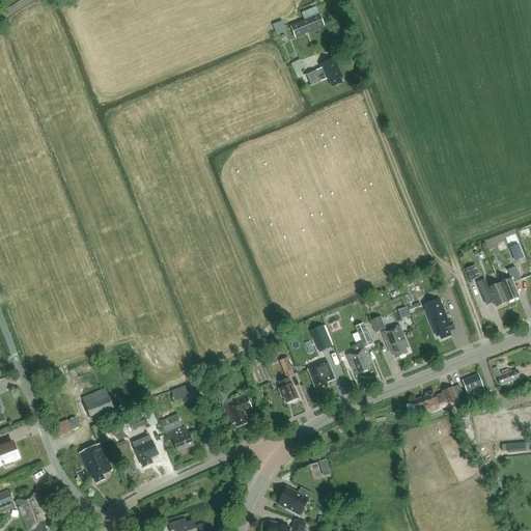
[(325,26),(319,15),(290,26),(296,38),(325,26)]
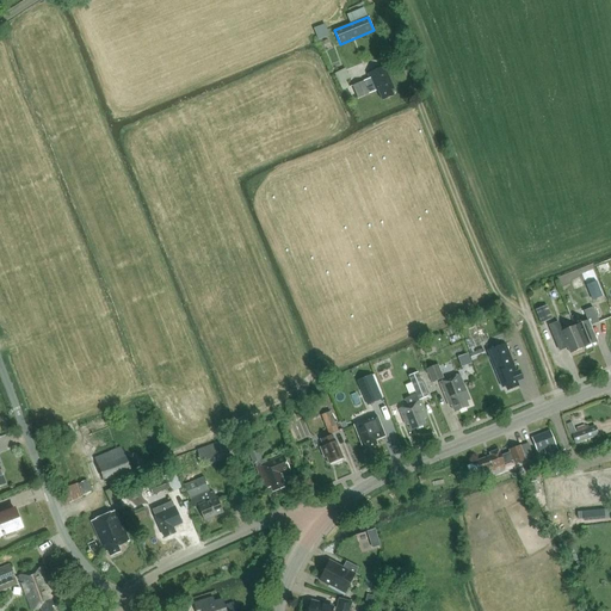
[(314,29),(319,41),(329,36),(325,24),(314,29)]
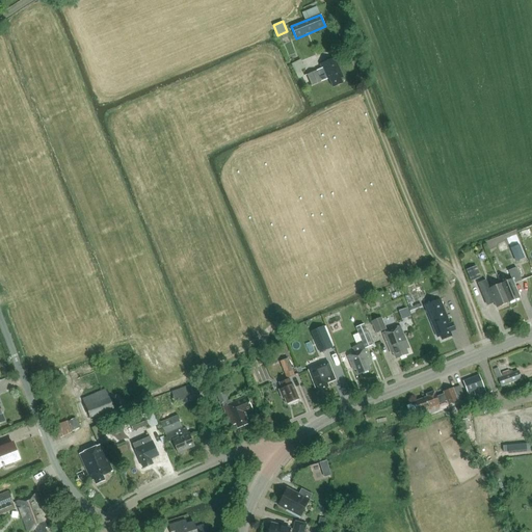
[(341,78),(343,77),(335,58),(320,64),(322,69),(308,75),(312,85),(329,78),(334,87),(343,83),(341,78)]
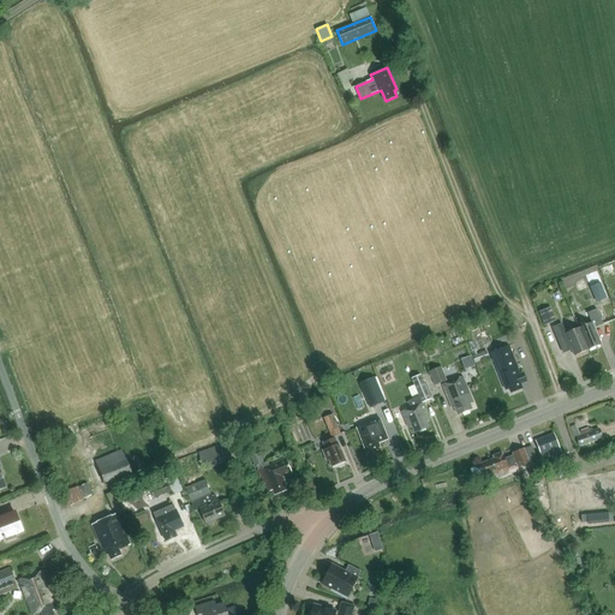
[(350,69),(339,72),(342,82),(353,77),(350,69)]
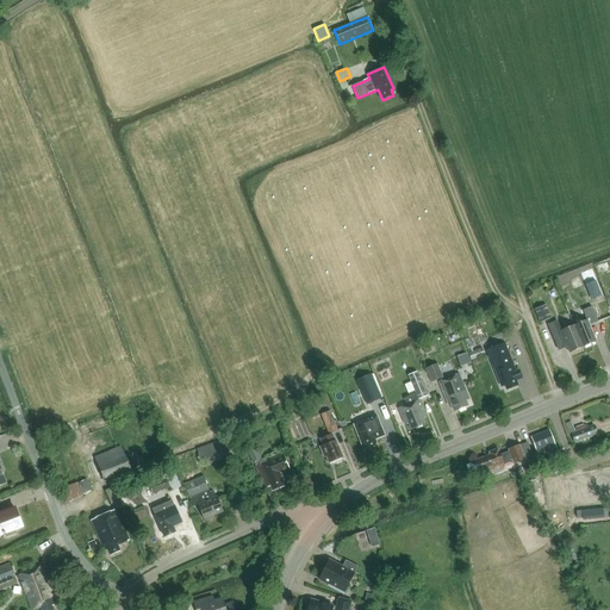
[(590,325),(598,322),(592,306),(583,310),(587,321),(574,325),(583,347),(597,342),(590,325)]
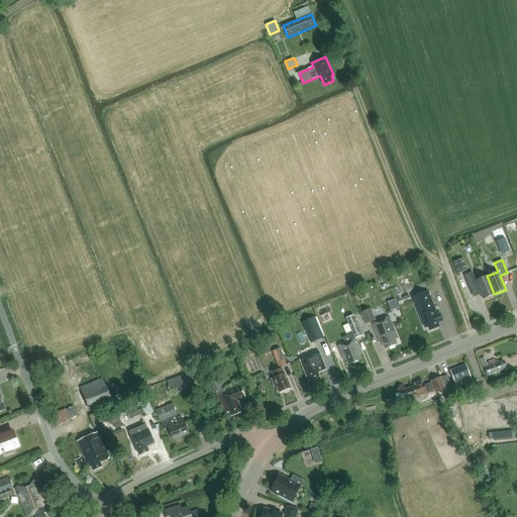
[(483,299),(494,294),(487,276),(476,280),(473,272),(464,275),(470,288),(478,285),(483,299)]
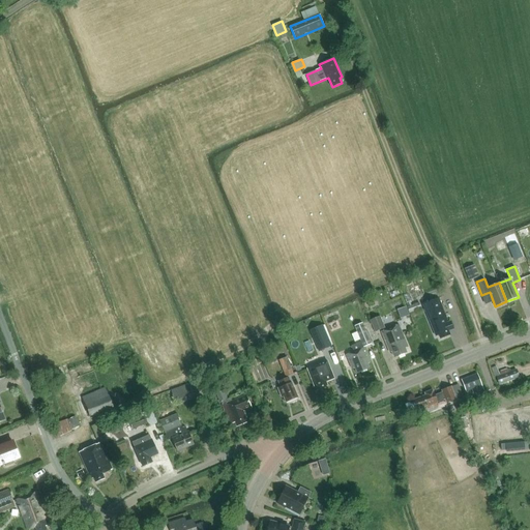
[(438,298),(422,304),(436,336),(439,335),(440,339),(449,334),(448,331),(453,329),(450,322),(448,323),(438,298)]
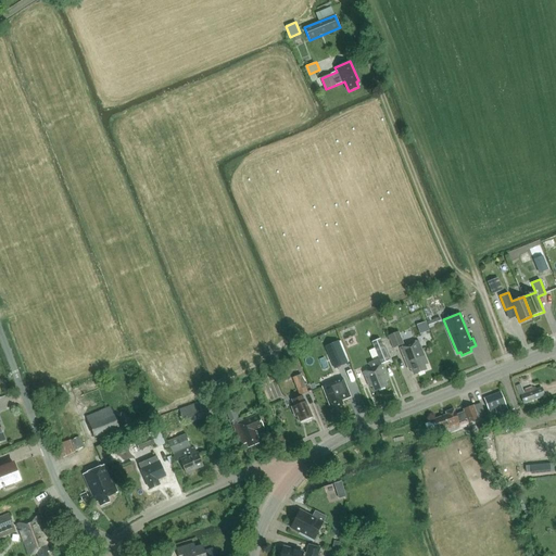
[(427,323),(429,329),(442,324),(439,317),(427,323)]
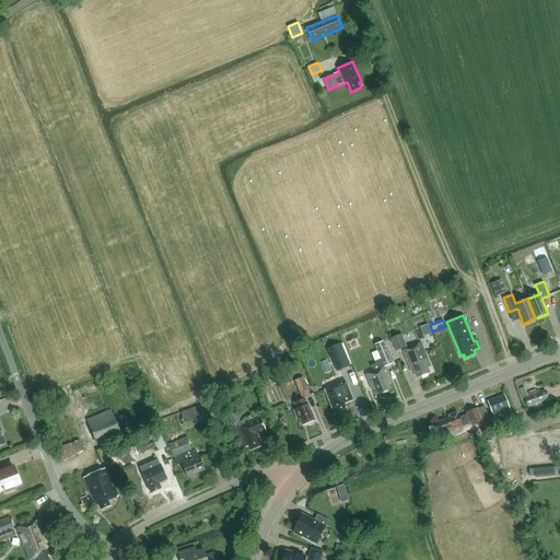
[(401,334),(391,339),(396,351),(407,347),(401,334)]
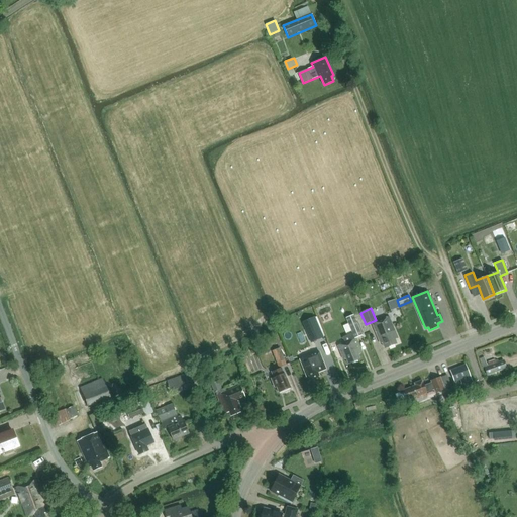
[(362,335),(355,320),(353,315),(346,318),(352,333),(342,337),(345,343),(338,346),(343,359),(346,358),(348,364),(359,358),(357,354),(362,353),(354,338),(362,335)]
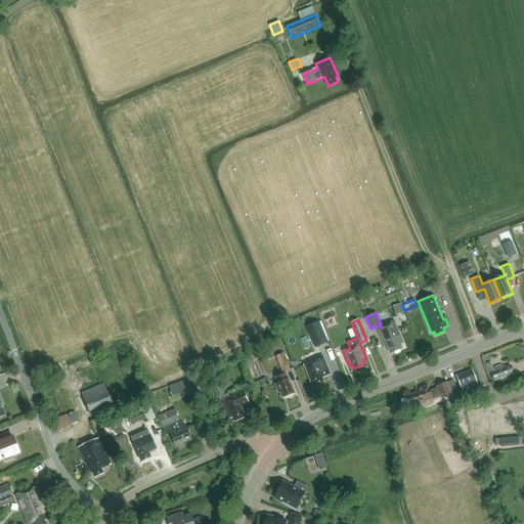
[(403,343),(397,329),(394,320),(377,328),(386,348),(388,347),(390,353),(401,348),(400,344),(403,343)]
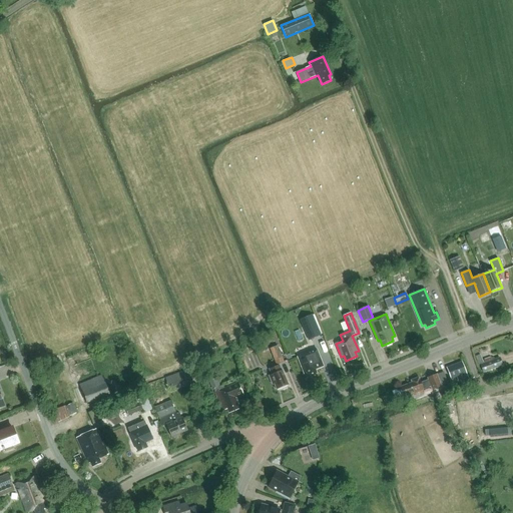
[(321,336),(312,315),(300,320),(308,341),(321,336)]
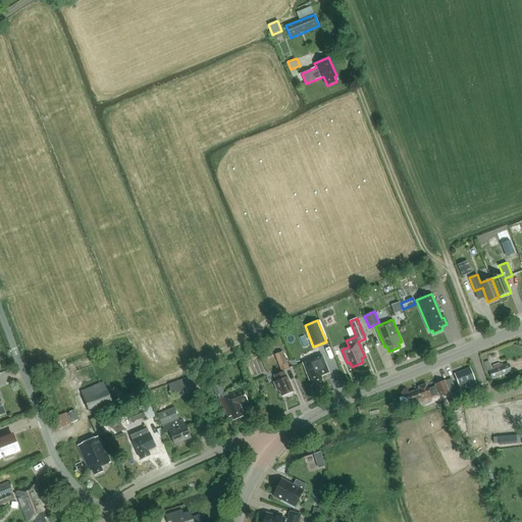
[(280,371),(289,368),(282,352),(274,355),(280,371)]
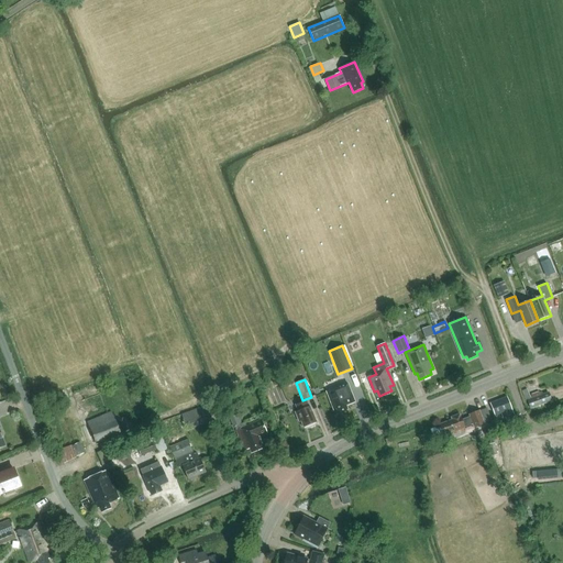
[(351,393),(348,384),(341,387),(327,392),(333,410),(337,409),(338,414),(348,410),(345,406),(355,401),(351,393)]
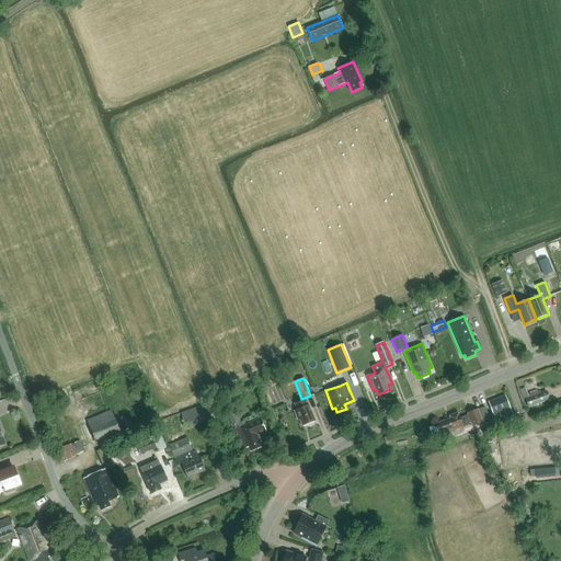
[(525,399),(528,408),(549,400),(546,391),(525,399)]
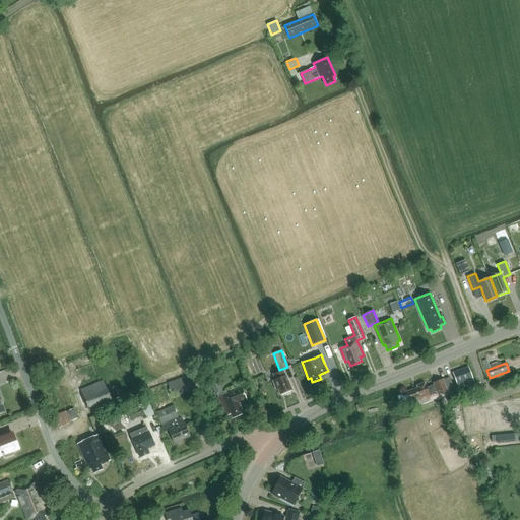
[(457,384),(462,382),(464,387),(474,383),(468,367),(452,373),(457,384)]
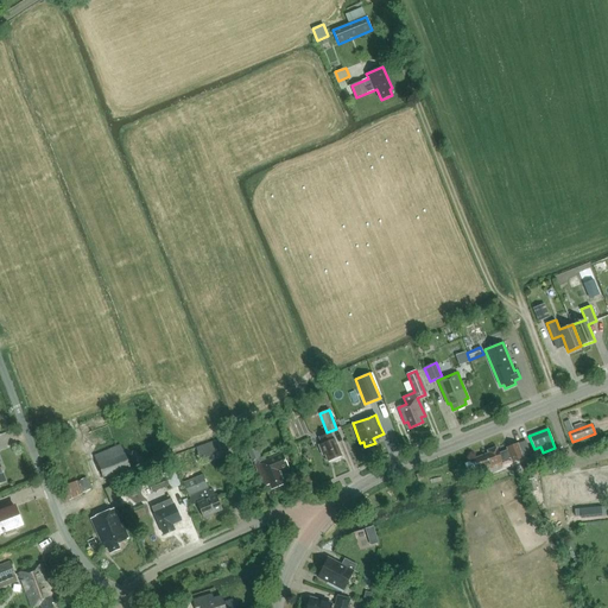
[(328,462),(342,456),(336,443),(335,439),(334,439),(330,432),(320,437),(322,444),(318,445),(323,456),(325,455),(328,462)]
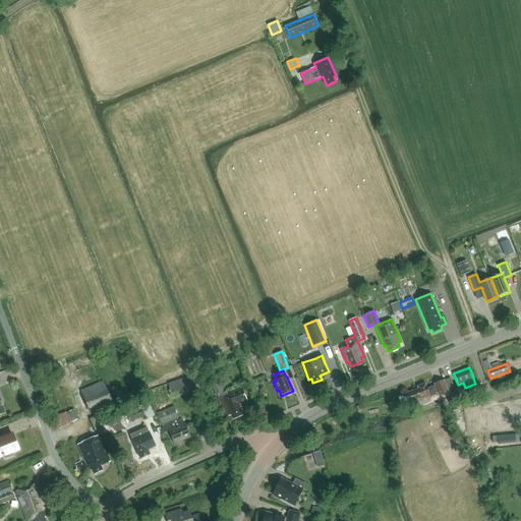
[(191,373),(169,384),(174,396),(196,387),(191,373)]
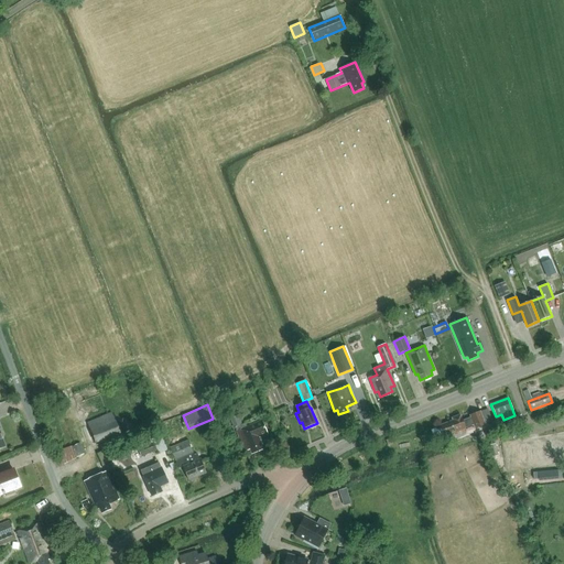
[(112,411),(88,421),(97,442),(121,432),(112,411)]
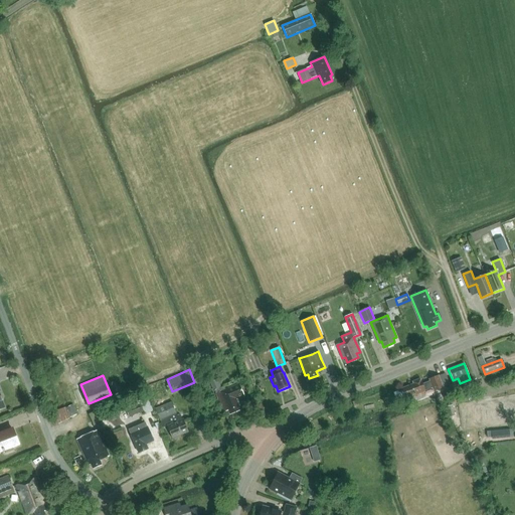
[(425,393),(424,391),(433,388),(434,391),(443,387),(438,375),(430,379),(430,380),(422,384),(420,379),(412,382),(413,384),(402,388),(406,397),(414,394),(415,397),(425,393)]
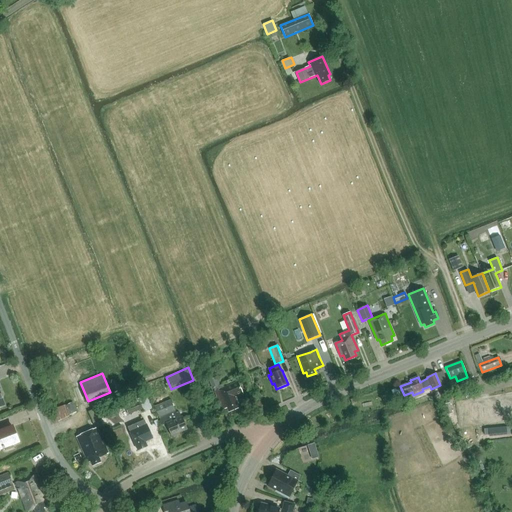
[(228,412),(239,408),(235,398),(243,395),(238,382),(224,387),(223,384),(220,386),(216,377),(209,380),(212,389),(214,388),(222,410),(227,408),(228,412)]
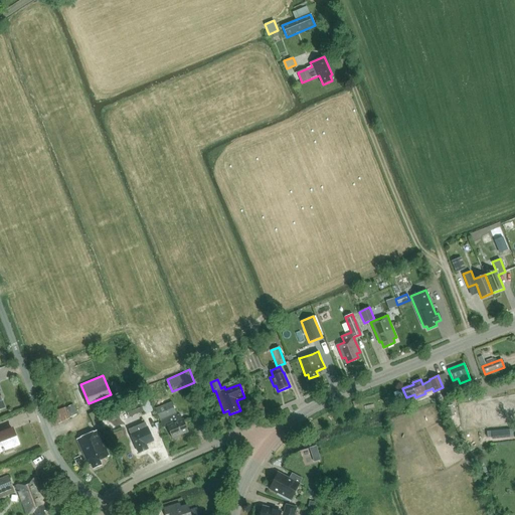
[(172,439),(174,438),(174,440),(180,438),(179,436),(188,432),(183,419),(182,419),(180,415),(177,416),(176,414),(172,402),(156,409),(163,427),(167,426),(172,439)]
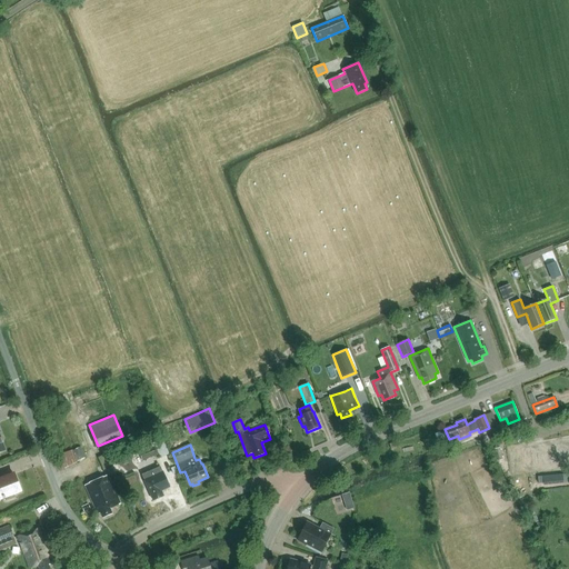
[(142,461),(158,455),(155,446),(139,453),(142,461)]
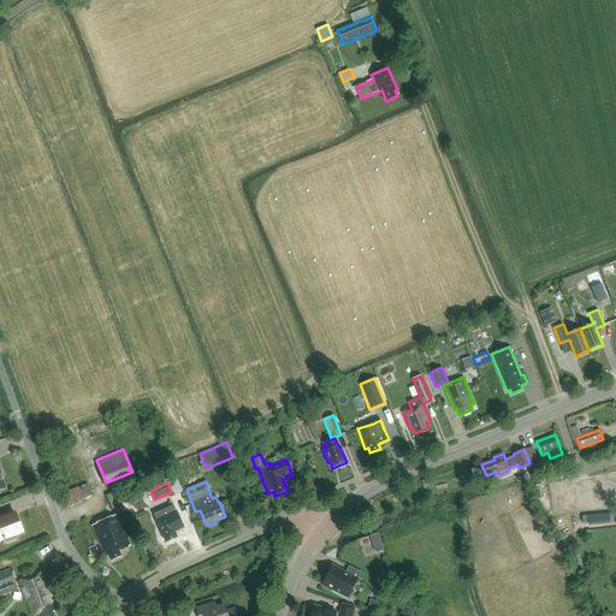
[(88,484),(78,487),(83,499),(93,496),(88,484)]
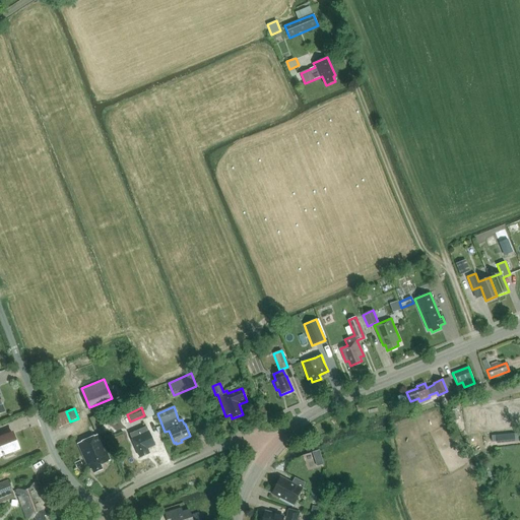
[(89,418),(96,436),(104,433),(96,415),(89,418)]
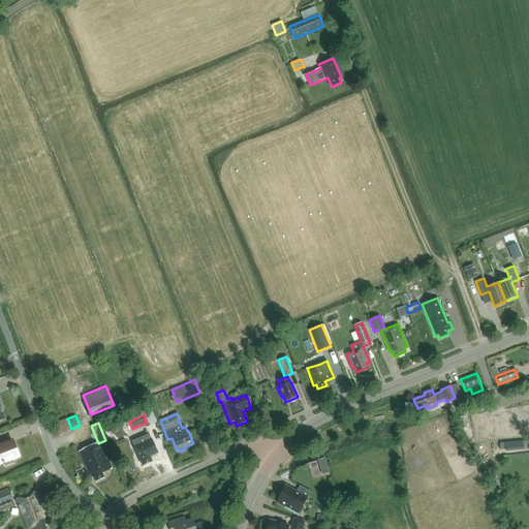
[(150,457),(157,454),(149,434),(132,442),(143,465),(152,462),(150,457)]
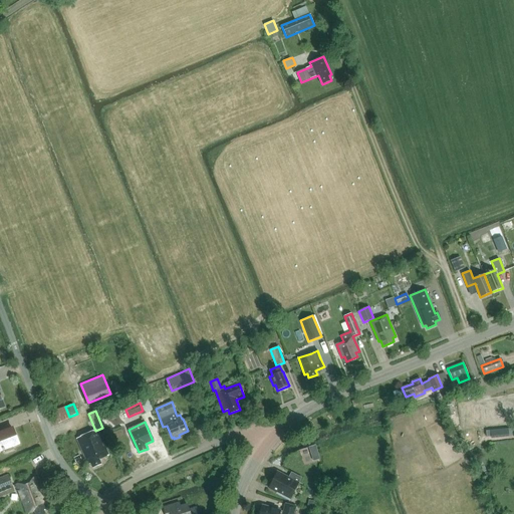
[(508,425),(492,427),(493,437),(509,435),(508,425)]
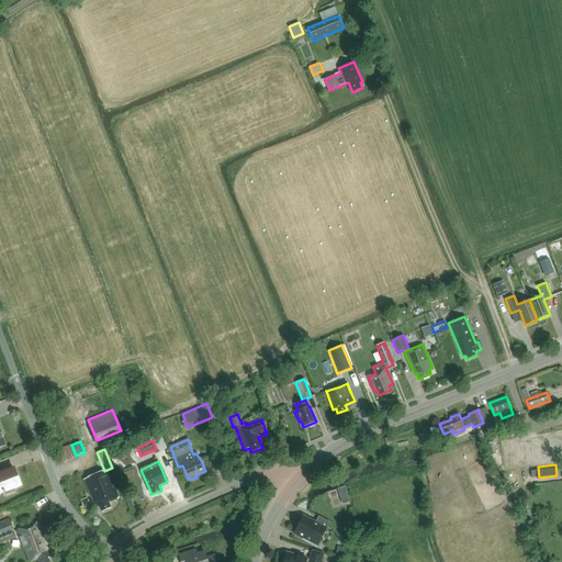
[(14,489),(21,485),(14,469),(0,473),(0,493),(4,492),(6,495),(15,492),(14,489)]
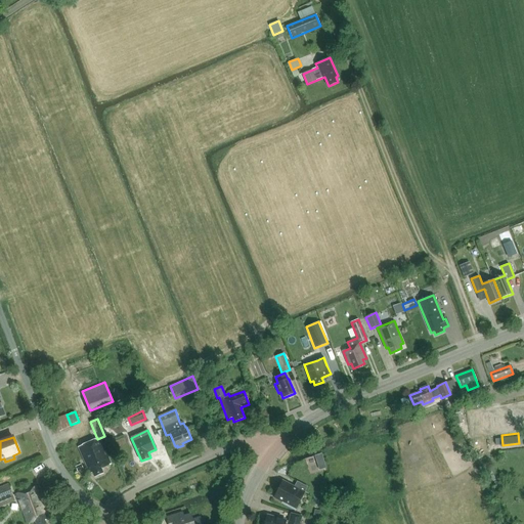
[(99,438),(78,448),(89,474),(93,473),(94,477),(103,474),(101,469),(110,465),(112,465),(99,438)]
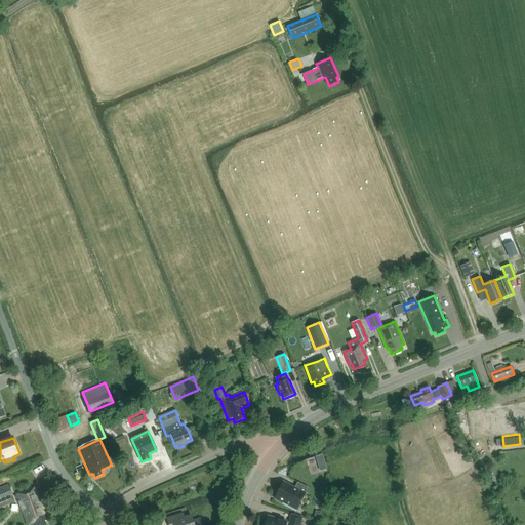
[(297,483),(294,488),(283,482),(275,499),(283,503),(282,505),(296,512),(306,494),(305,493),(308,488),(297,483)]
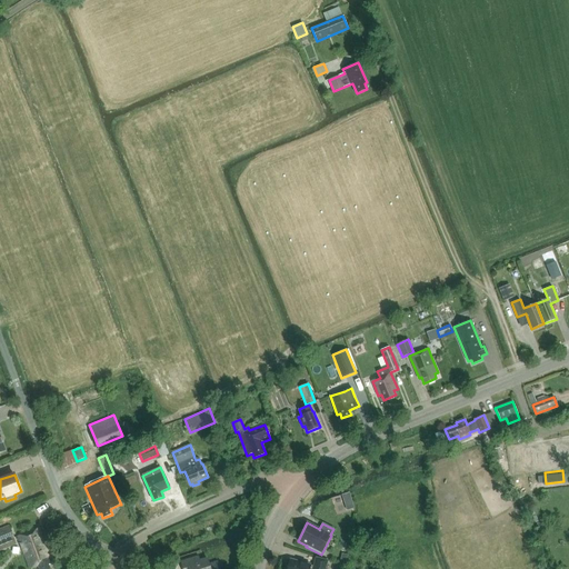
[(0,543),(15,539),(10,527),(0,530),(0,543)]
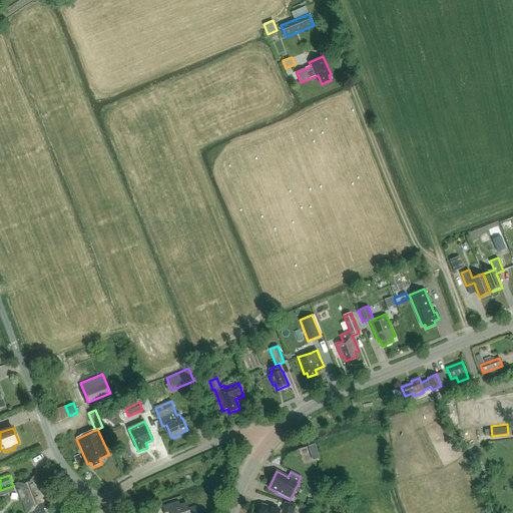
[(45,512),(44,509),(46,508),(42,497),(43,497),(35,477),(16,484),(27,512),(34,510),(35,512),(45,512)]
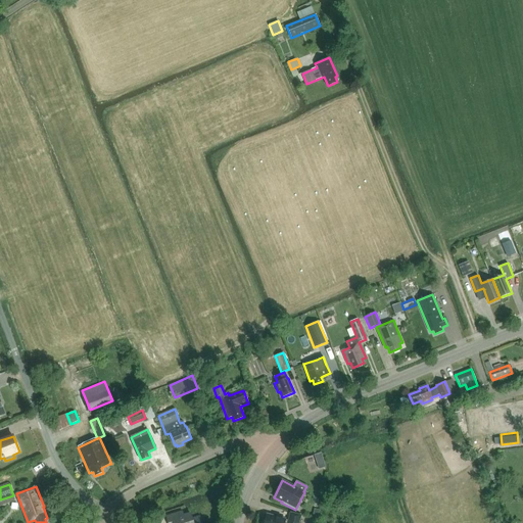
[(202,522),(200,517),(192,519),(190,514),(183,516),(182,512),(167,517),(168,522),(202,522)]
